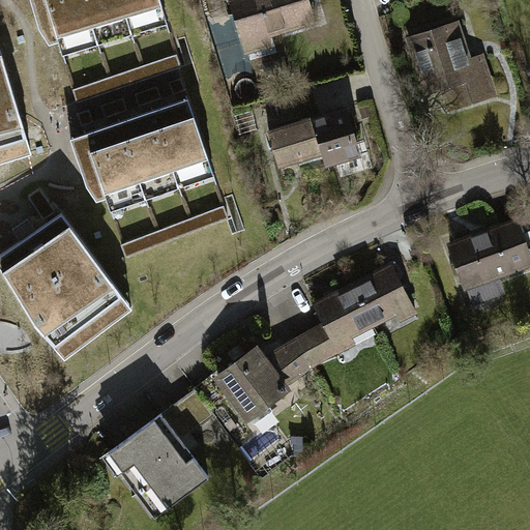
[(156,0),(27,0),(35,29),(47,45),(55,41),(57,46),(162,15),(156,0)]
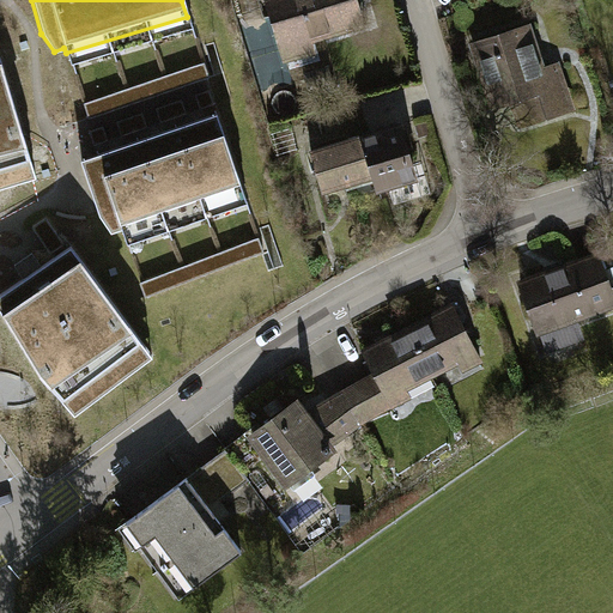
[(356,0),(265,0),(279,47),(285,44),(289,58),(308,53),(303,38),(363,22),(356,0)]
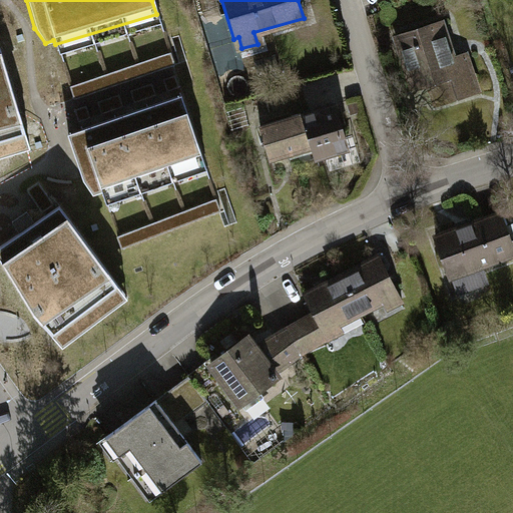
[(398,38),(413,86),(429,81),(435,102),(476,89),(465,55),(452,59),(442,25),(398,38)]
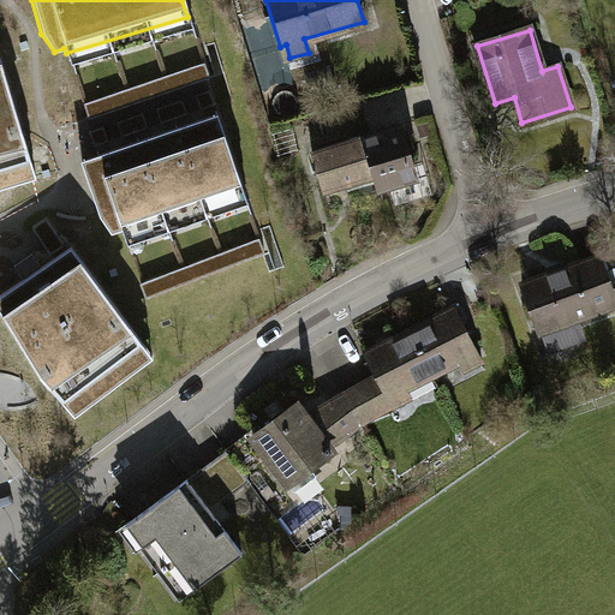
[(201,64),(81,105),(85,117),(204,76),(201,64)]
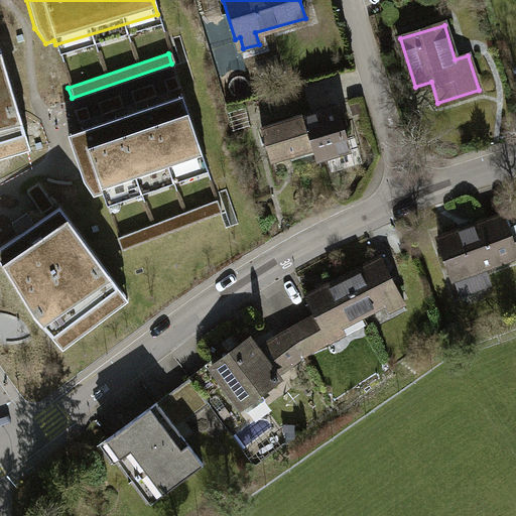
[(0,140),(22,134),(0,60),(0,140)]
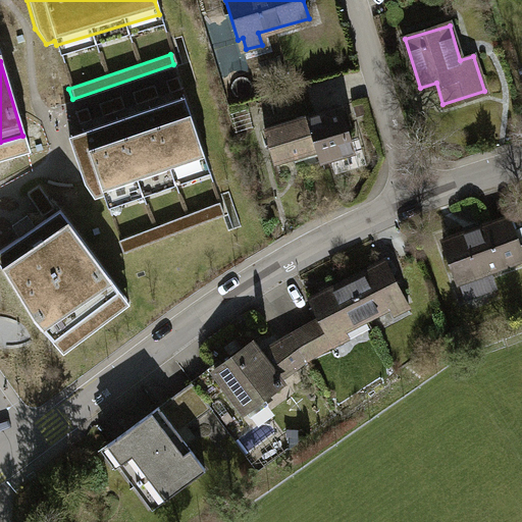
[(184,102),(67,142),(81,180),(92,196),(100,193),(102,198),(205,163),(184,102)]
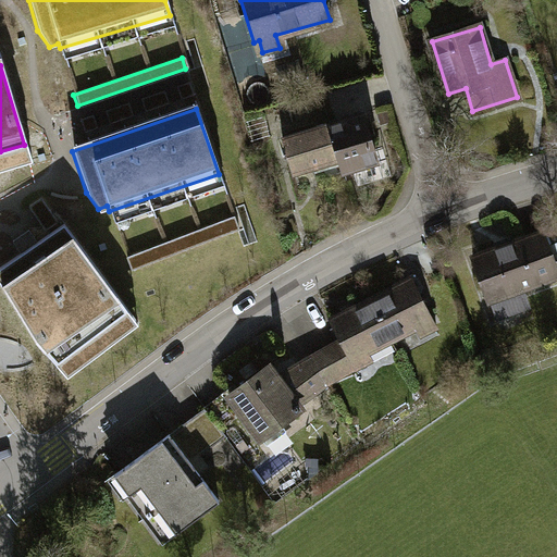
[(363,114),(329,124),(342,171),(376,161),(363,114)]
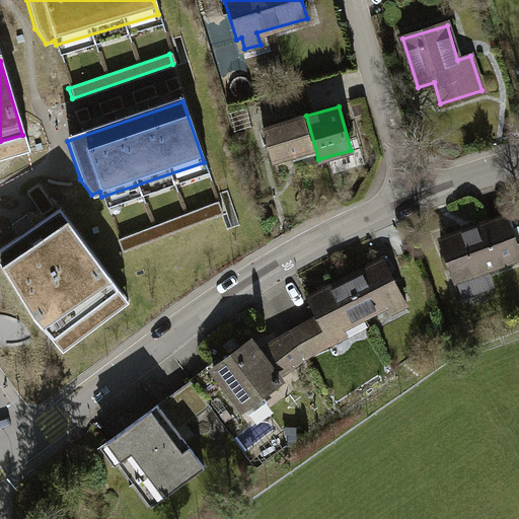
[(318,159),(306,116),(263,128),(272,160),(302,152),(305,162),(318,159)]
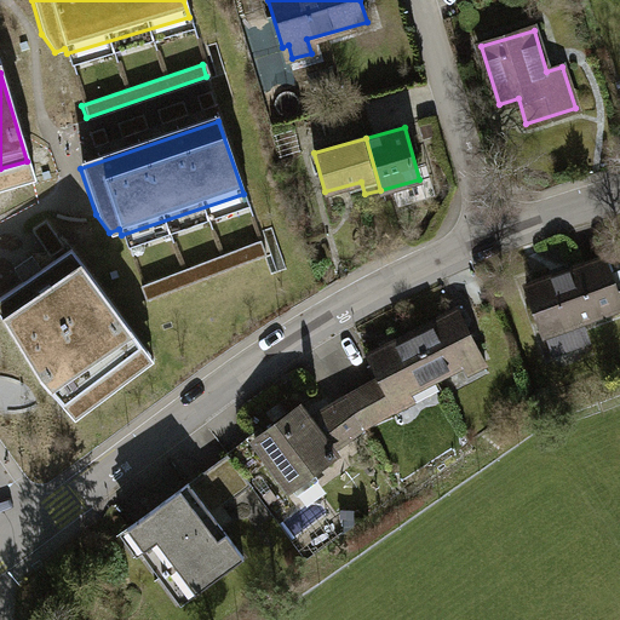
[(258,240),(137,285),(143,299),(263,253),(258,240)]
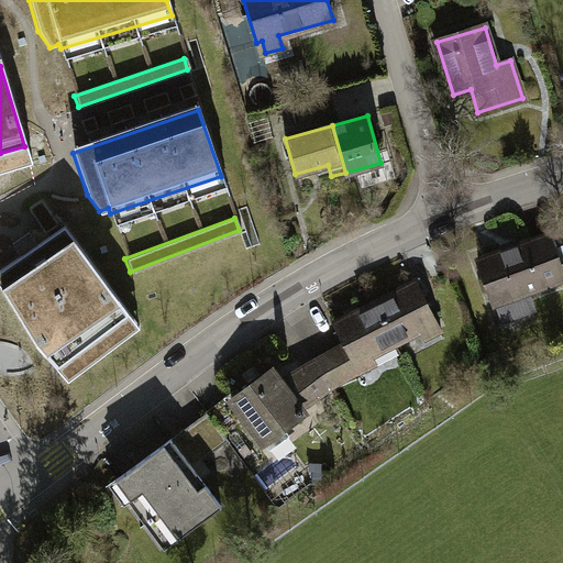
[(0,290),(30,337),(55,366),(127,313),(61,225),(33,244),(25,232),(9,242),(18,253),(0,265),(0,290)]
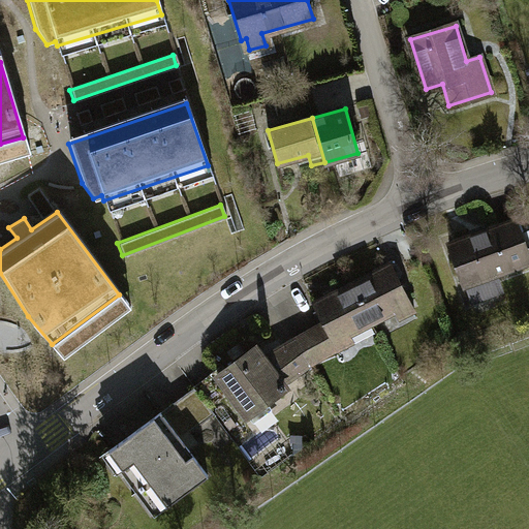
[(528,260),(515,220),(449,242),(464,284),(528,261),(528,260)]
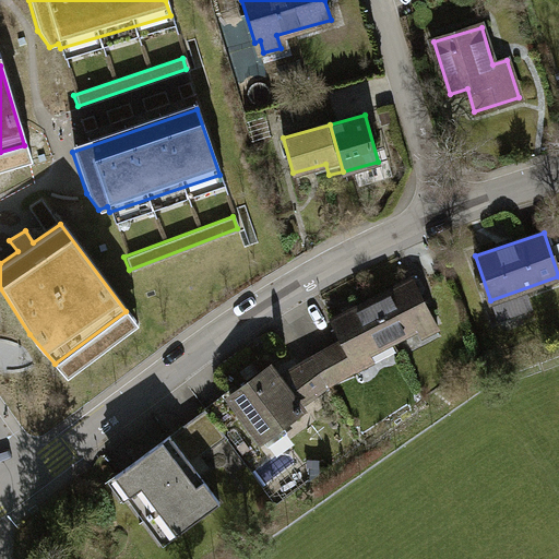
[(412,280),(372,300),(393,341),(432,320),(412,280)]
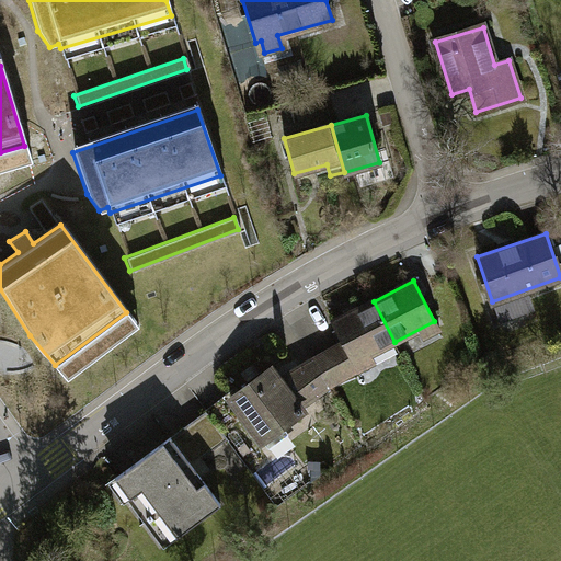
[(395,342),(374,301),(333,322),(344,343),(355,363),(395,342)]
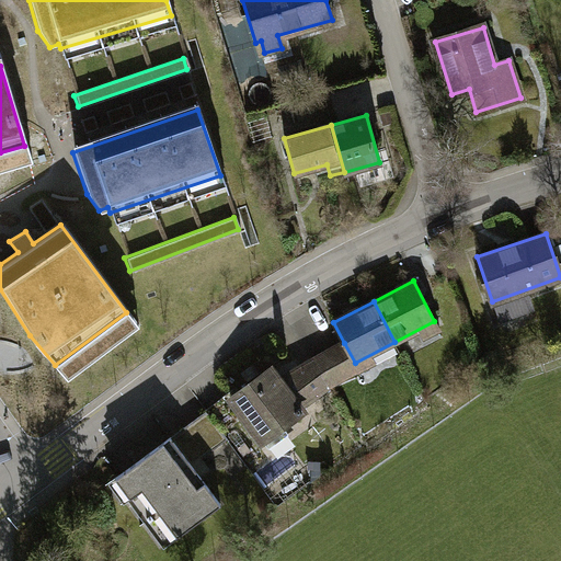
[(344,343),(313,359),(329,386),(358,369),(355,363),(344,343)]
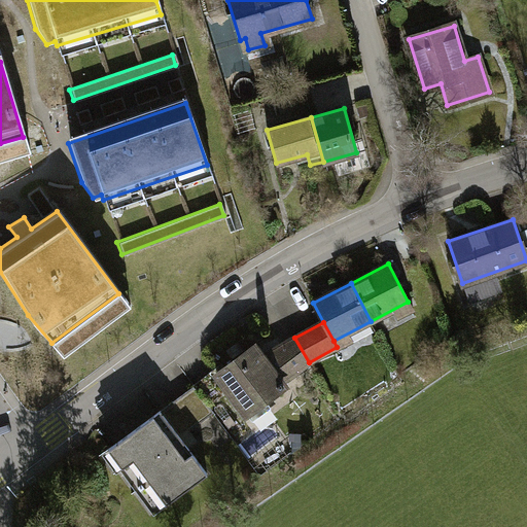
[(294,338),(274,350),(290,375),(309,362),(294,338)]
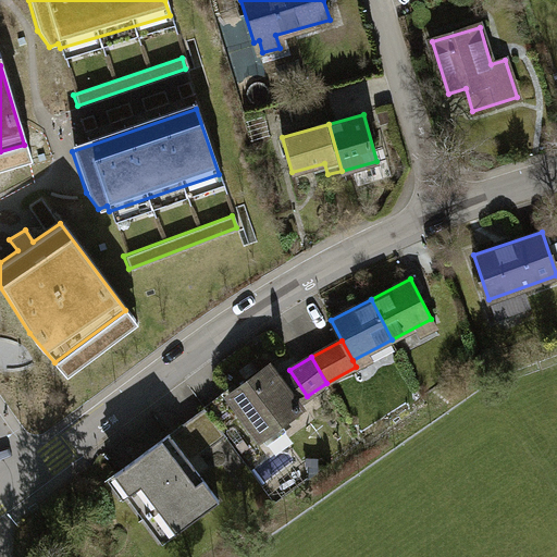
[(289,370),(286,366),(274,373),(268,364),(229,393),(261,437),(300,409),(297,404),(307,396),(289,370)]
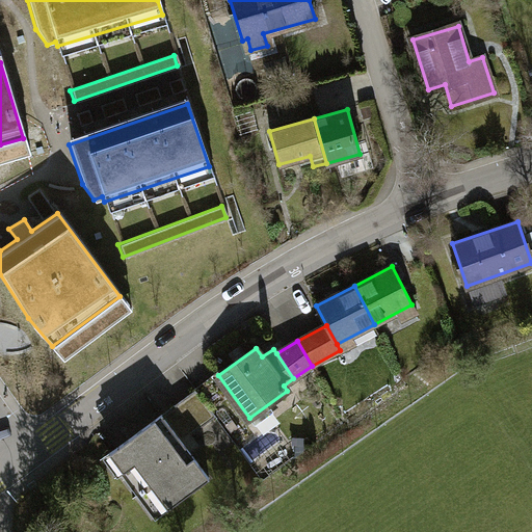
[(193,391),(162,414),(182,442),(214,418),(193,391)]
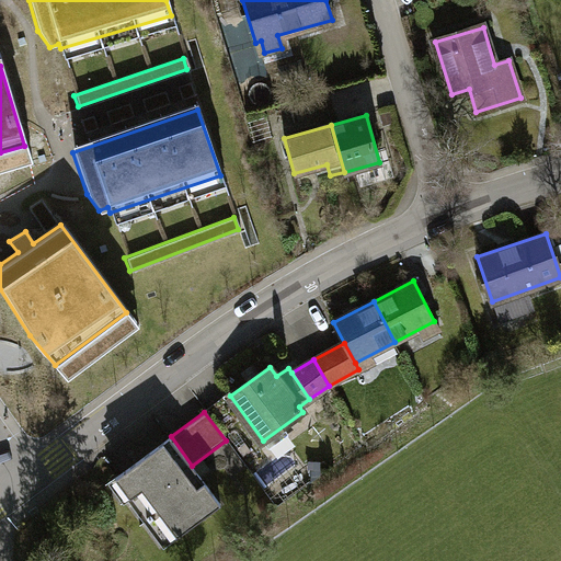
[(171,541),(221,504),(192,466),(171,436),(116,477),(130,495),(134,493),(171,541)]
